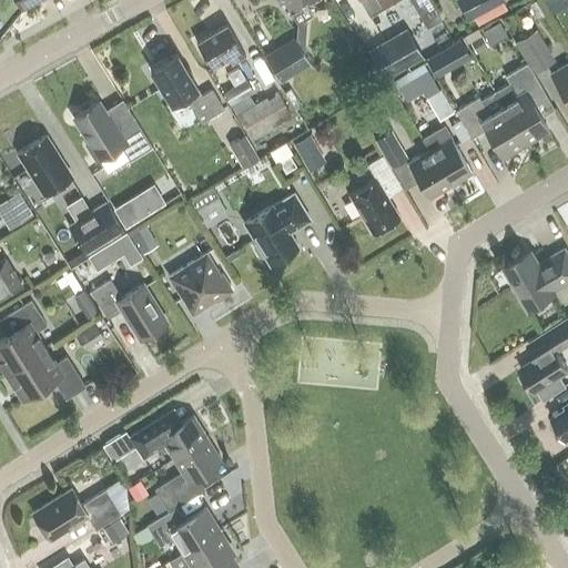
[(282,0),(291,14),(292,14),(297,24),(296,41),(303,51),(305,50),(306,22),(304,20),(312,16),(306,6),(315,0),(282,0)]
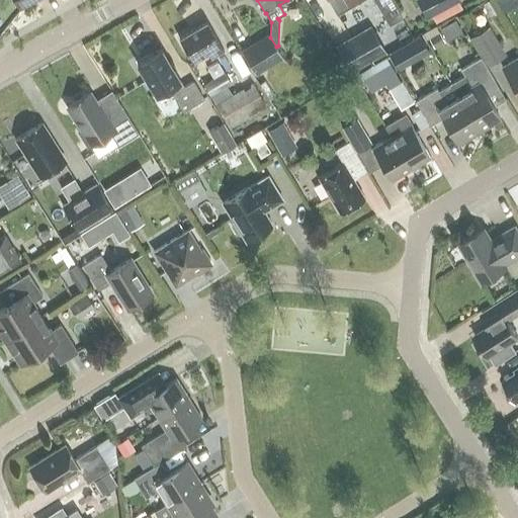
[(328,0),(337,14),(361,0),(374,0),(379,7),(392,0),(328,0)]
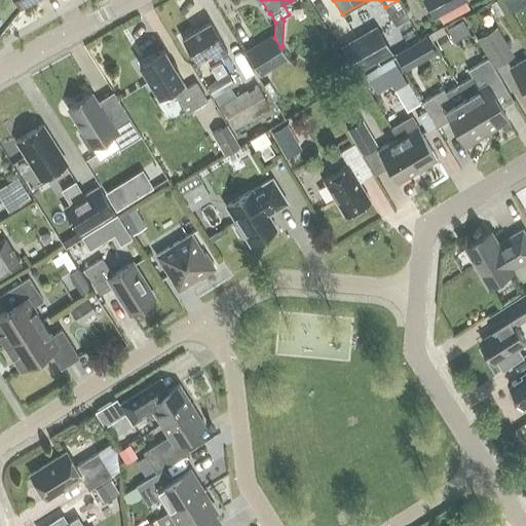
[(466,0),(465,0),(422,0),(433,17),(434,20),(466,0)]
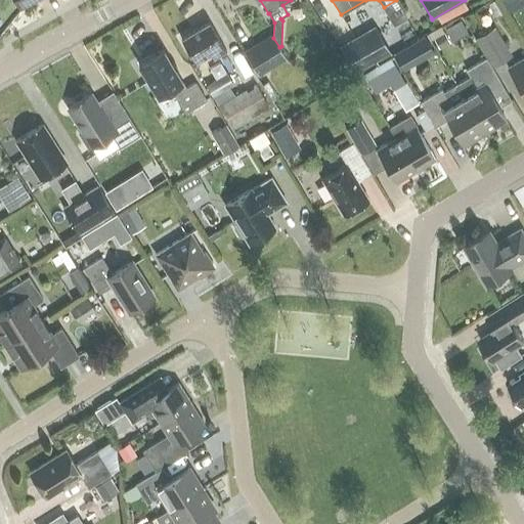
[(226,51),(209,22),(181,39),(195,62),(209,53),(213,59),(226,51)]
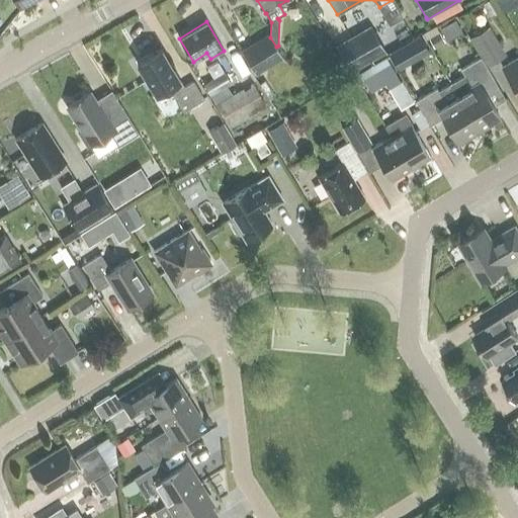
[(489,26),(466,39),(479,59),(485,67),(506,54),(489,26)]
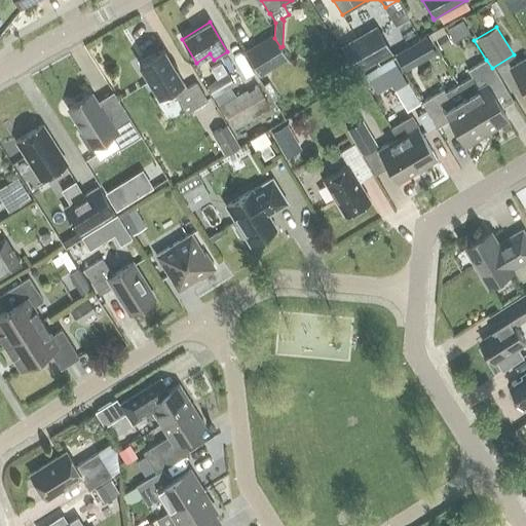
[(376,29),(340,49),(354,75),(391,54),(376,29)]
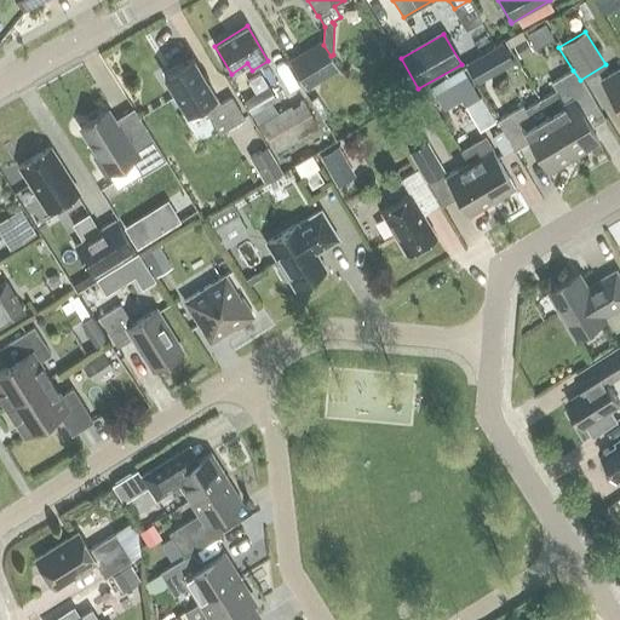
[(520,57),(533,50),(526,39),(514,46),(520,57)]
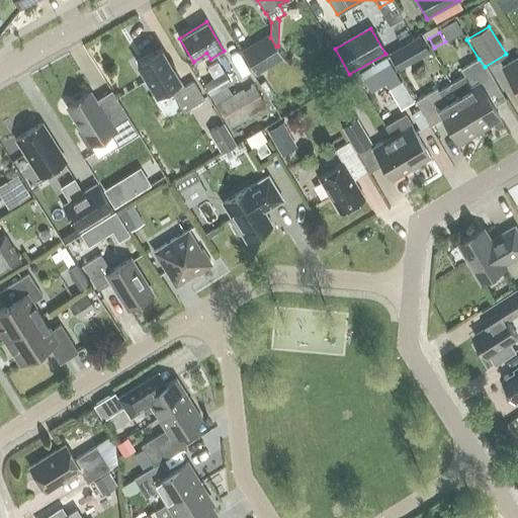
[(420,34),(389,53),(399,69),(429,52),(420,34)]
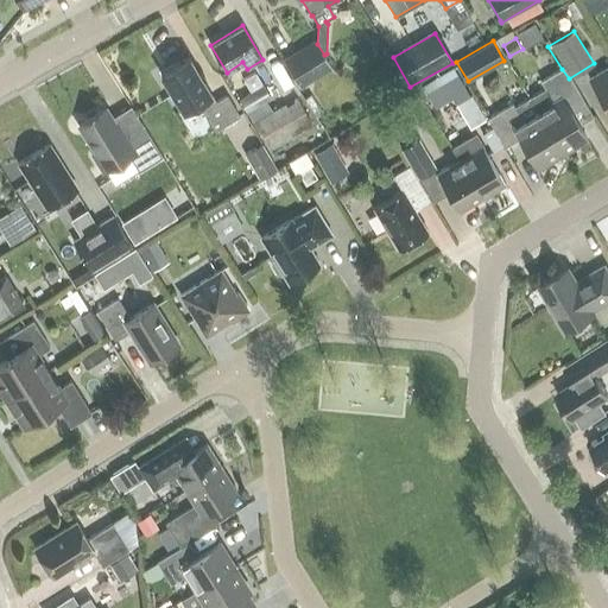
[(285,63),(301,87),(331,68),(324,55),(317,44),(285,63)]
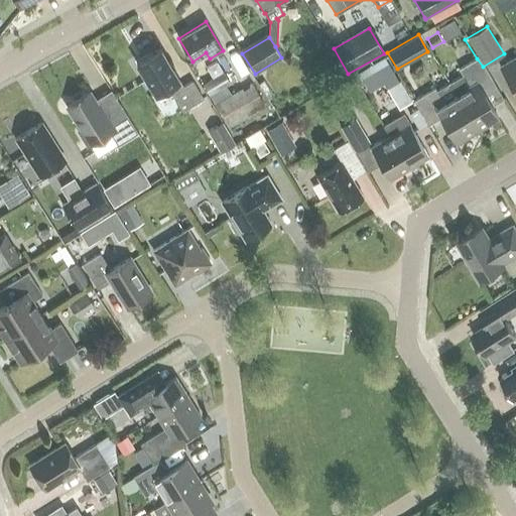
[(168,87),(182,111),(204,98),(192,81),(183,87),(160,48),(136,63),(155,95),(168,87)]
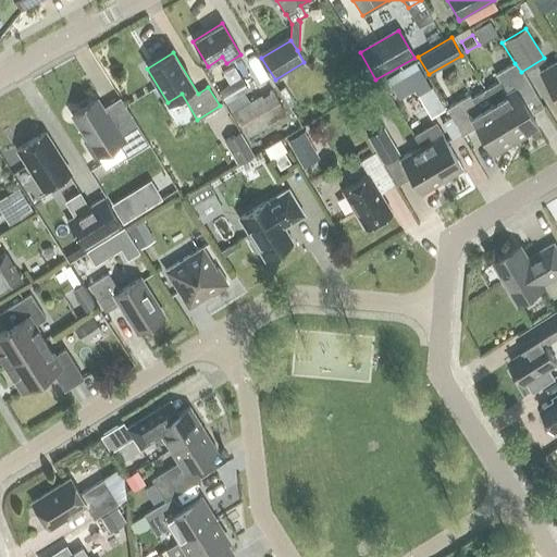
[(418,95),(430,88),(416,62),(387,79),(398,99),(416,89),(418,95)]
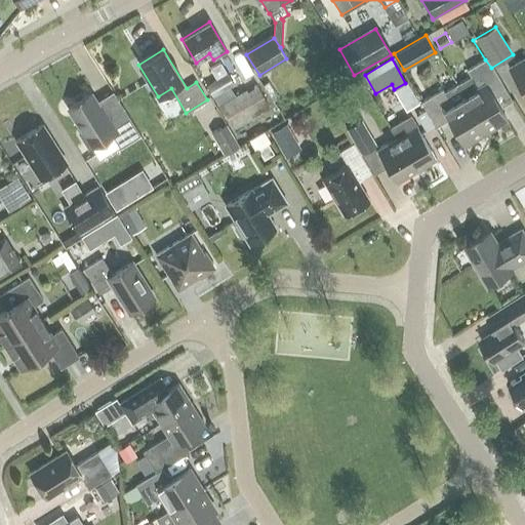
[(524,94),(524,58),(510,69),(524,94)]
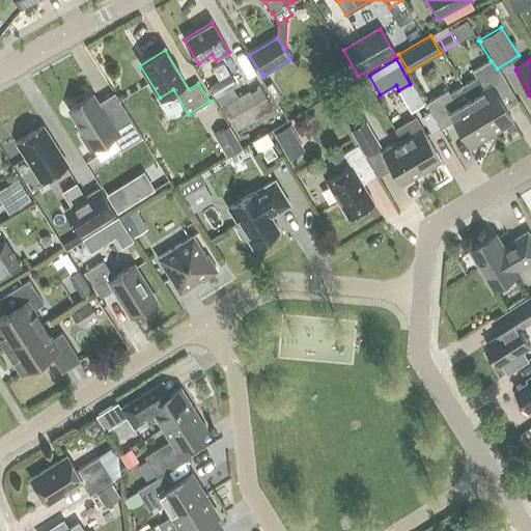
[(506,84),(497,68),(491,60),(472,73),(475,77),(462,85),(471,100),(490,133),(511,119),(495,91),(506,84)]
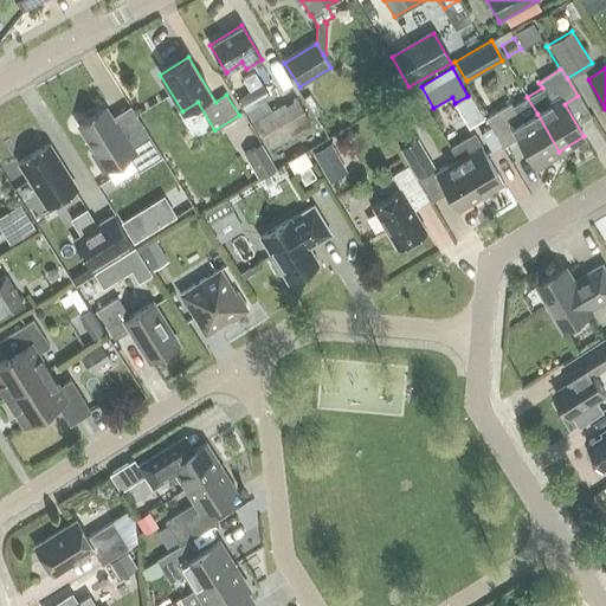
[(263,84),(237,100),(251,123),(255,121),(272,111),(265,100),(270,96),(263,84)]
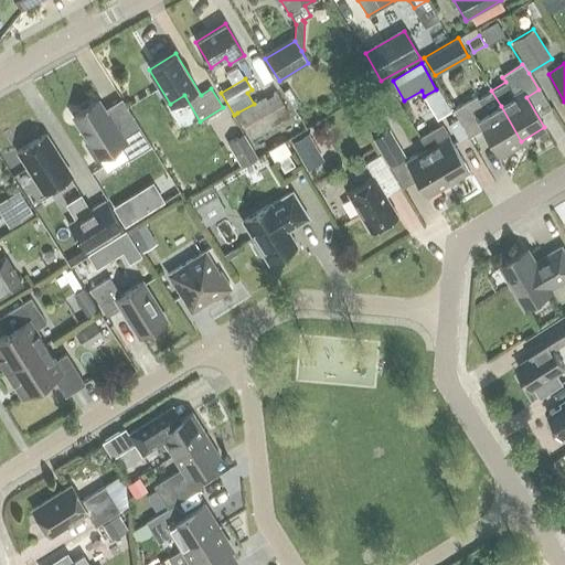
[(237,113),(252,138),(291,116),(277,91),(254,104),(237,113)]
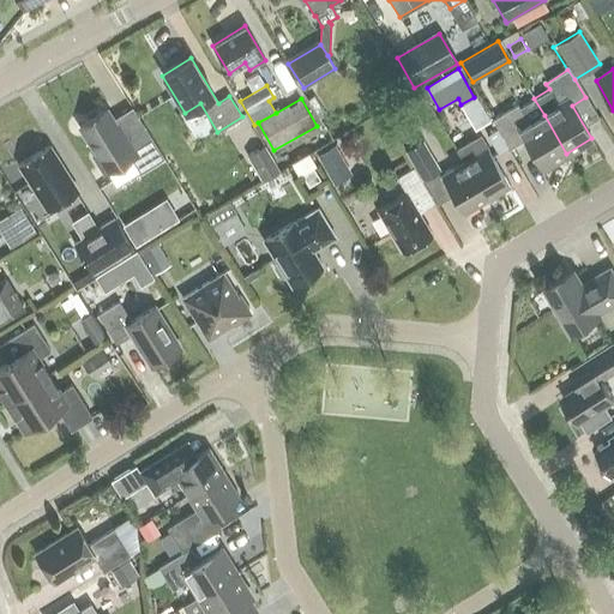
[(566,154),(545,115),(534,98),(519,107),(518,106),(493,121),(510,150),(524,140),(541,168),(566,154)]
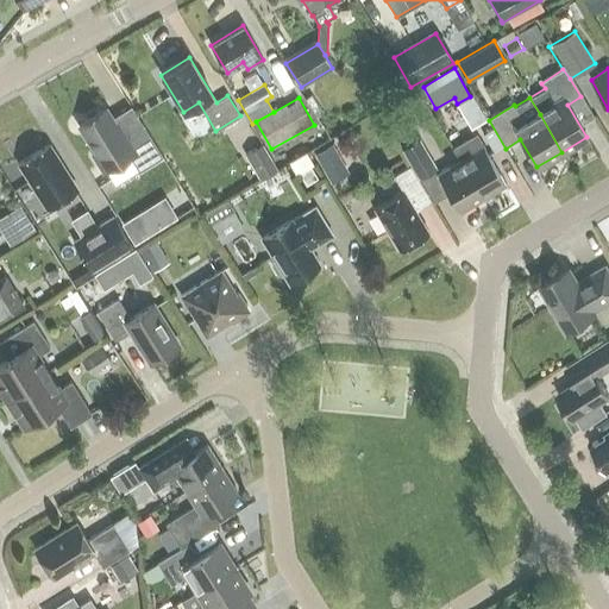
[(395,102),(382,110),(390,123),(402,114),(395,102)]
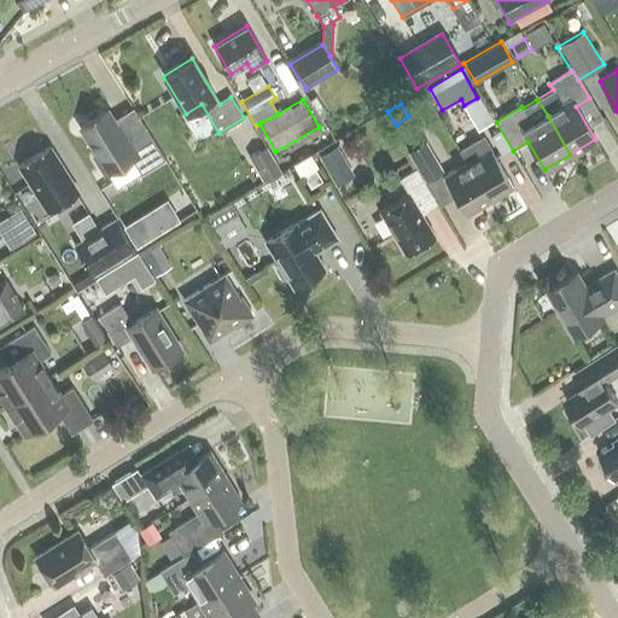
[(105,174),(130,158),(141,174),(165,159),(145,127),(126,139),(108,110),(80,128),(98,156),(94,158),(105,174)]
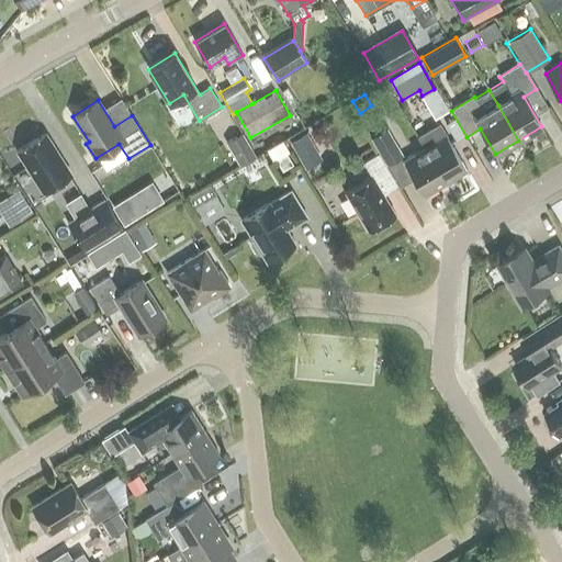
[(446,124),(456,139),(464,135),(454,119),(446,124)]
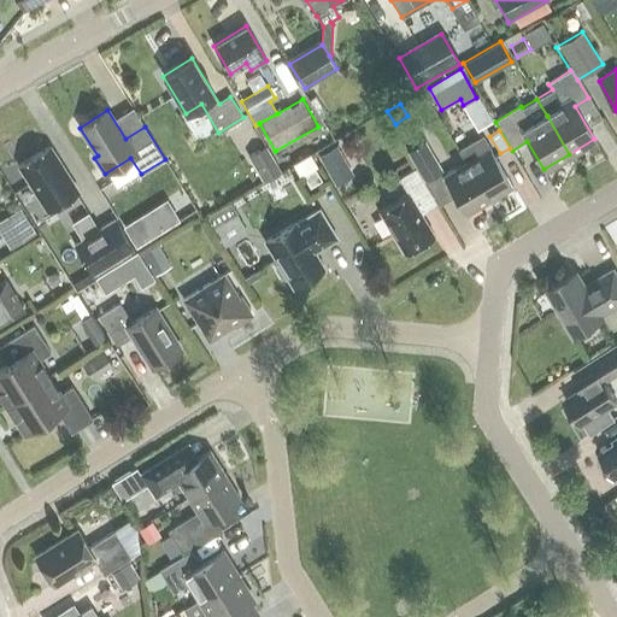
[(459,150),(466,162),(489,201),(512,188),(482,136),(459,150)]
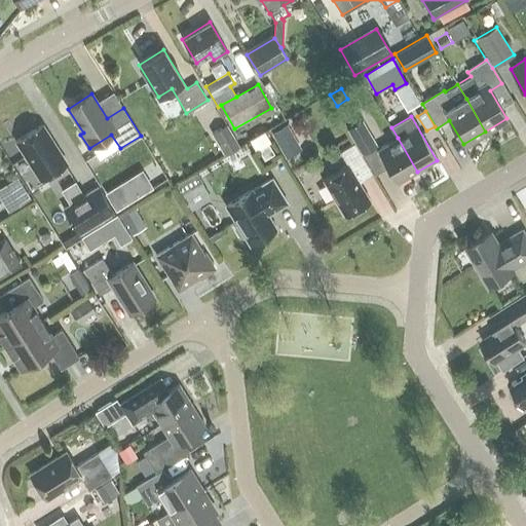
[(377,145),(362,120),(346,129),(354,144),(361,154),(377,145)]
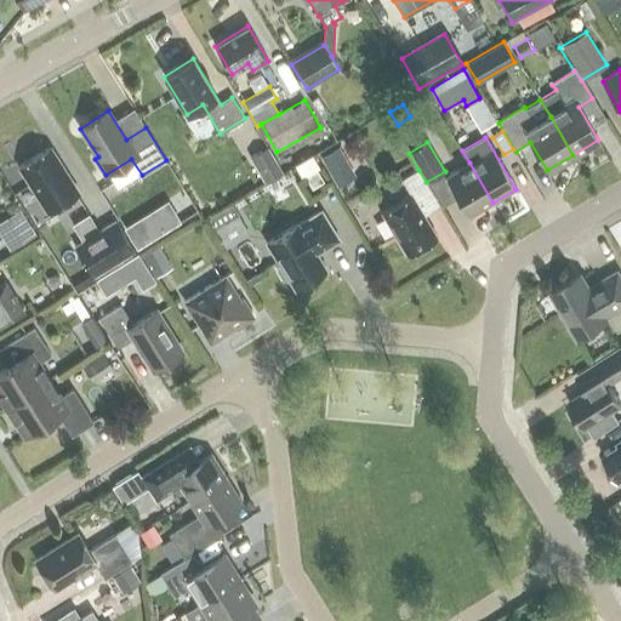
[(323,154),(341,186),(359,175),(341,143),(323,154)]
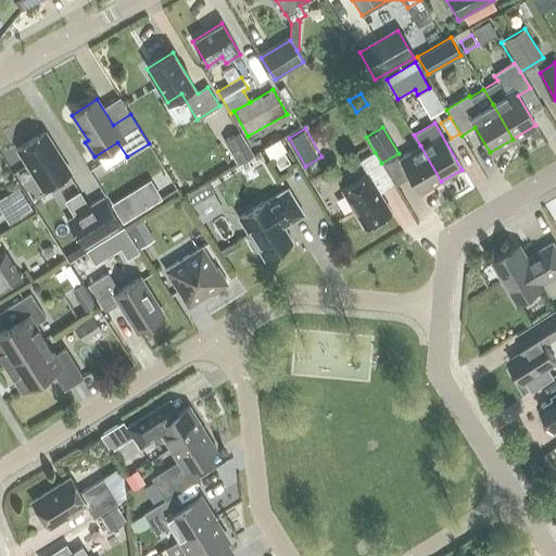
[(43,133),(17,149),(43,190),(70,173),(43,133)]
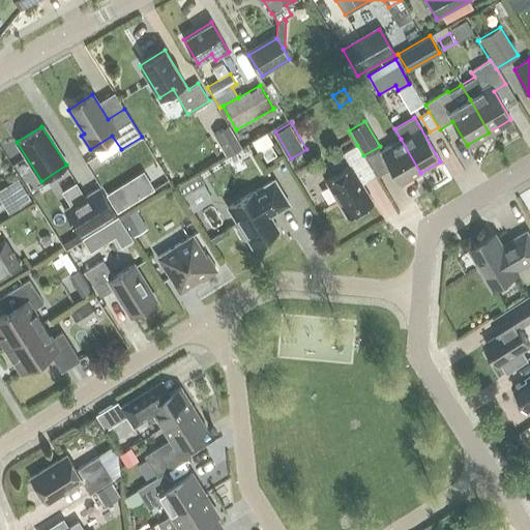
[(213,135),(226,157),(241,148),(229,126),(213,135)]
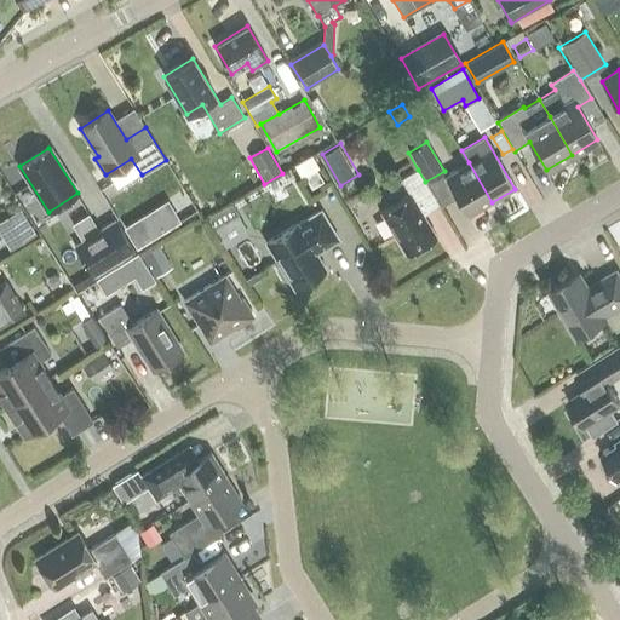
[(314,153),(286,167),(292,181),(320,165),(314,153)]
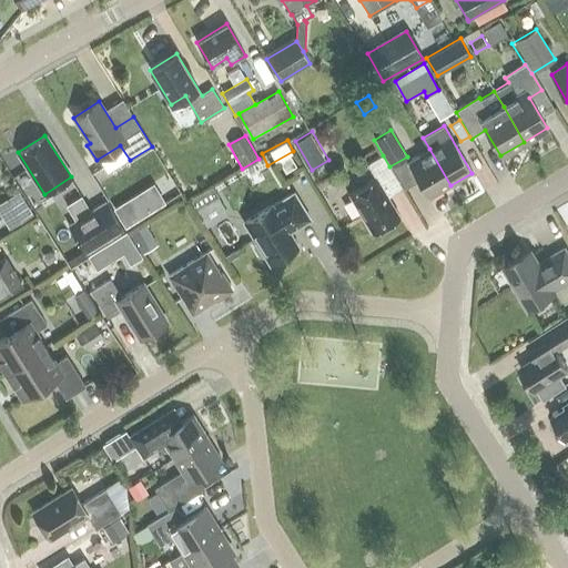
[(450,185),(429,149),(407,162),(428,199),(450,185)]
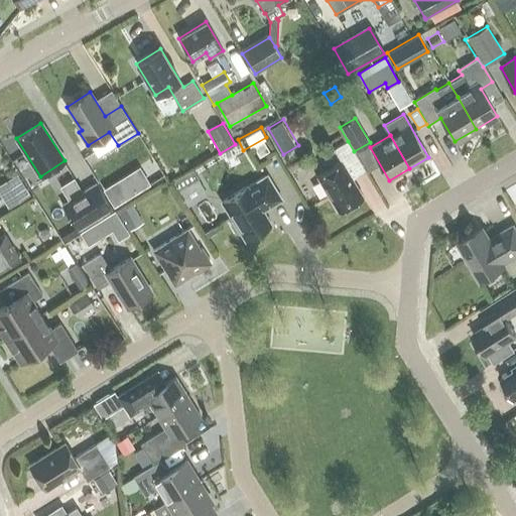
[(269,150),(263,141),(254,146),(259,156),(269,150)]
